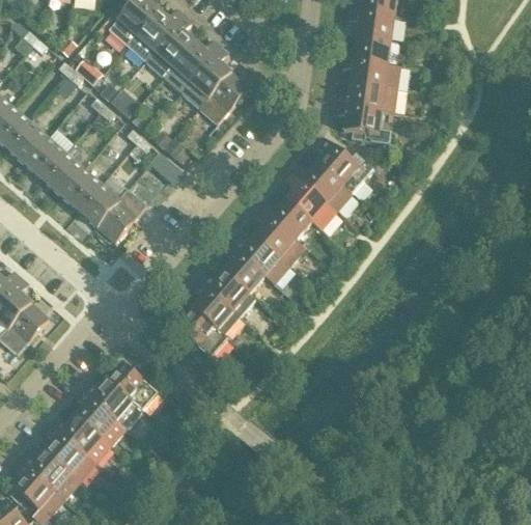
[(134,0),(118,19),(112,26),(112,32),(128,46),(160,9),(148,0),(134,0)]
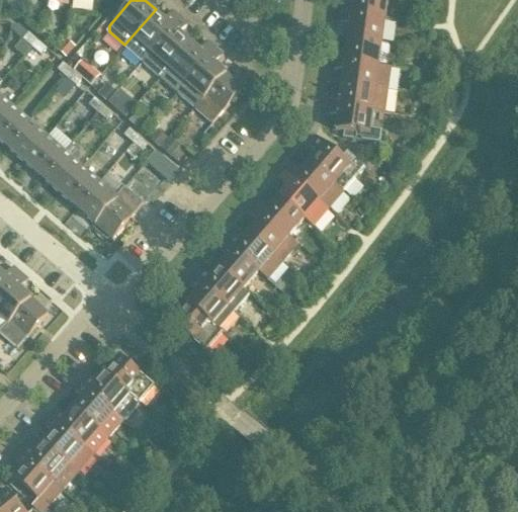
[(352,0),(352,1),(340,0),(339,9),(384,15),(386,0),(352,0)]
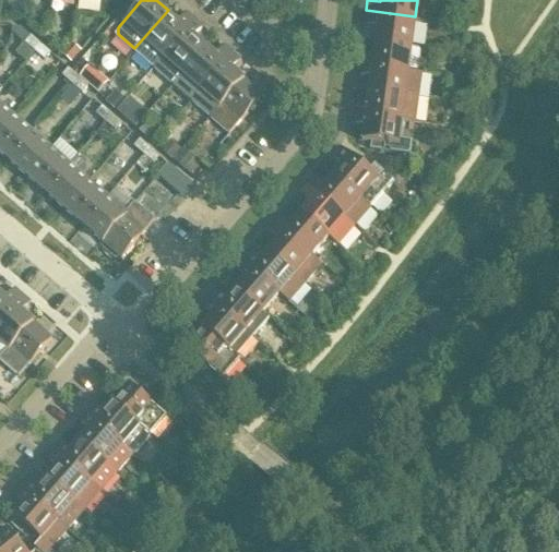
[(179,19),(168,10),(134,48),(154,64),(195,15),(188,9),(179,19)]
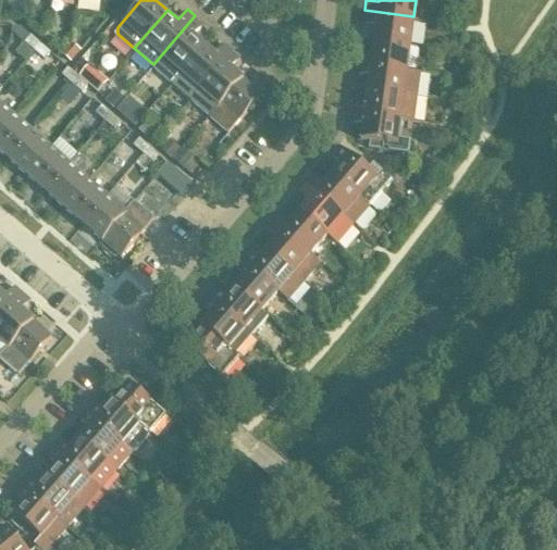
[(413,16),(364,10),(363,21),(376,22),(374,36),(410,41),(413,16)]
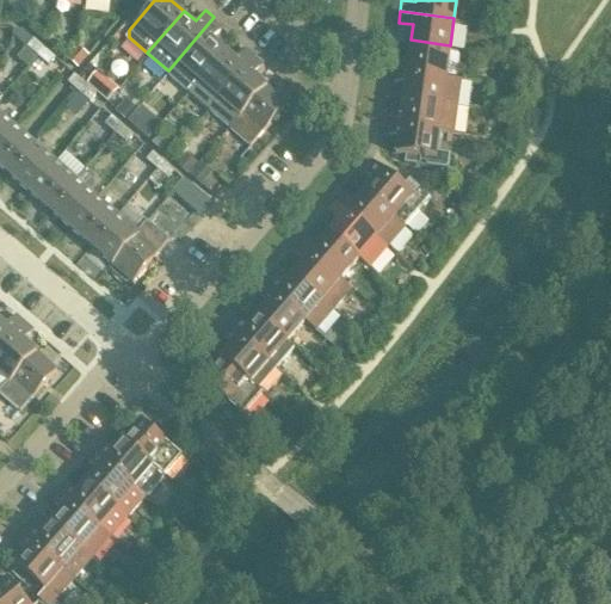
[(214,17),(168,71),(189,88),(224,45),(213,36),(222,25),(214,17)]
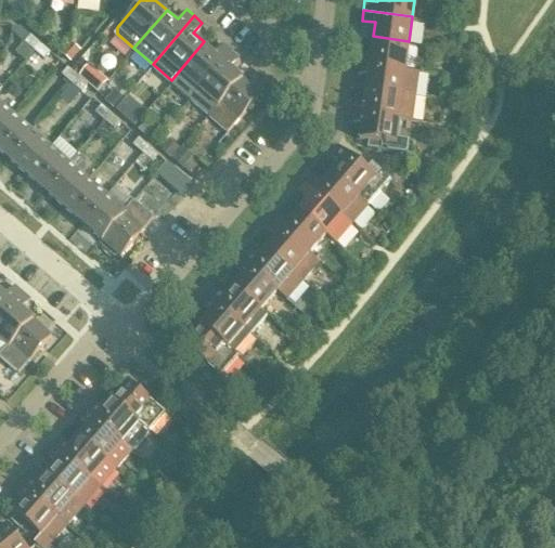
[(35,48),(41,40),(30,31),(24,39),(35,48)]
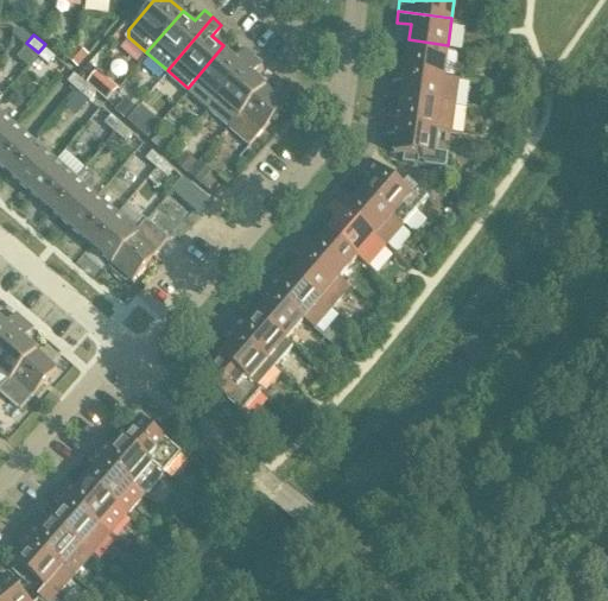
[(392,55),(391,65),(444,73),(448,45),(409,39),(406,56),(392,55)]
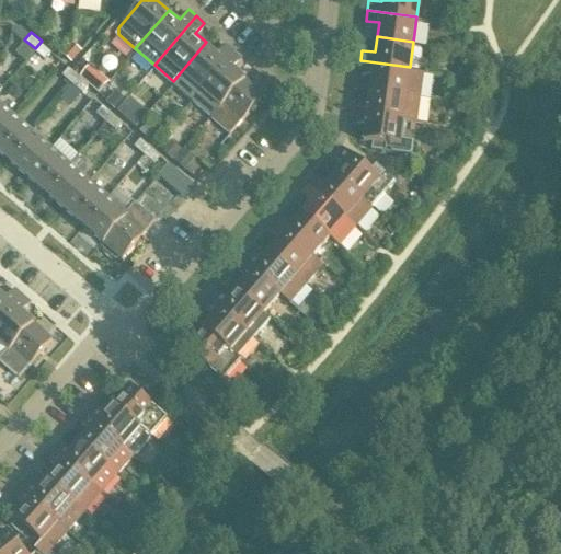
[(73,39),(63,52),(72,59),(82,47),(73,39)]
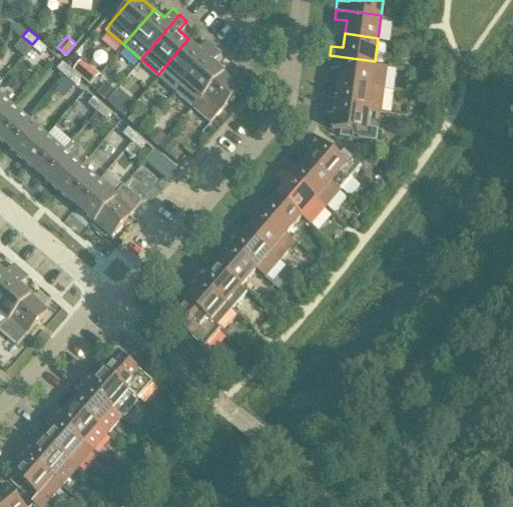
[(47,45),(38,37),(32,44),(41,52),(47,45)]
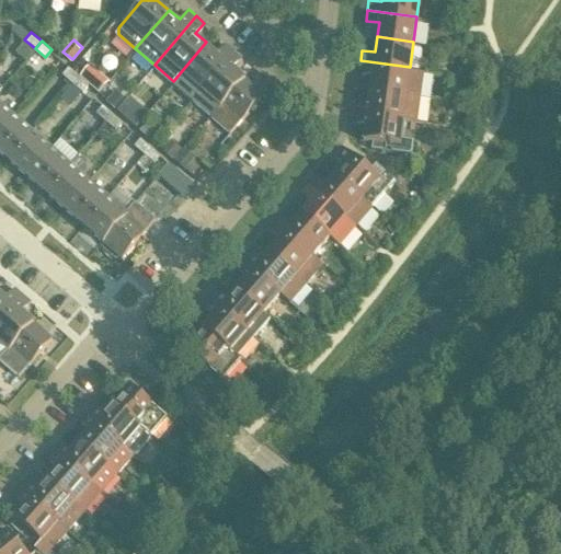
[(217,52),(206,42),(173,81),(191,96),(233,48),(226,42),(217,52)]
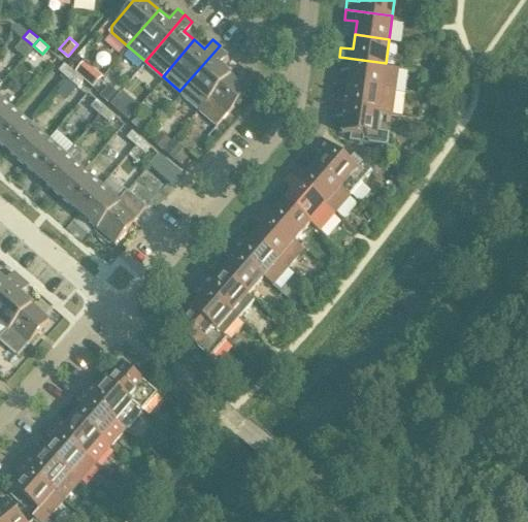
[(220,45),(179,91),(197,106),(206,96),(208,97),(230,71),(220,62),(228,52),(220,45)]
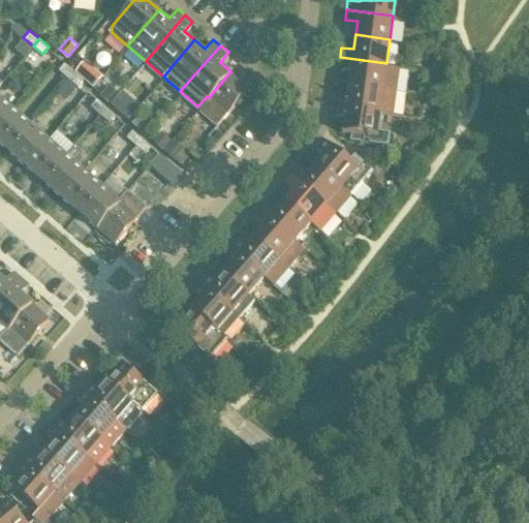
[(79,52),(68,63),(74,68),(85,56),(79,52)]
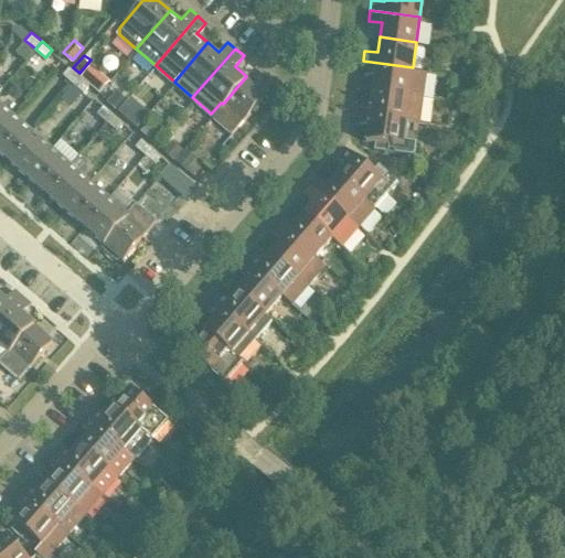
[(110,78),(92,61),(81,73),(99,90),(110,78)]
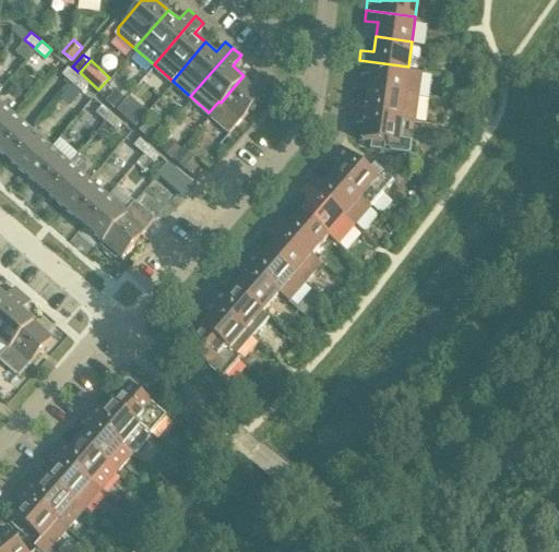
[(408,67),(359,60),(357,71),(370,72),(369,86),(418,93),(421,69),(408,67)]
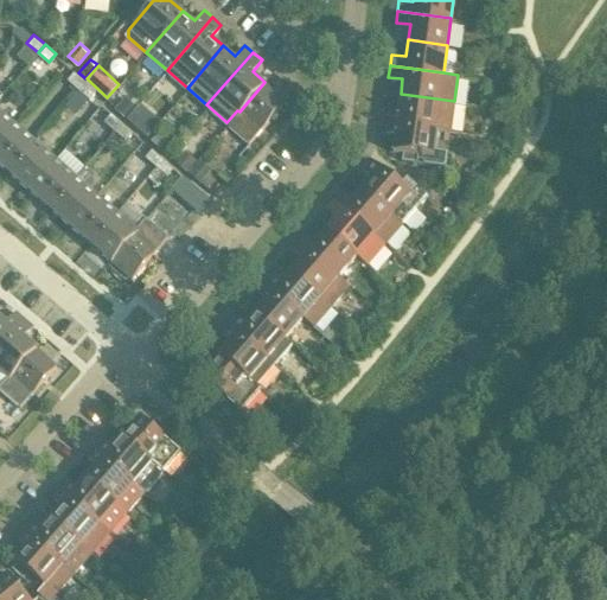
[(80,88),(85,80),(75,70),(68,77),(80,88)]
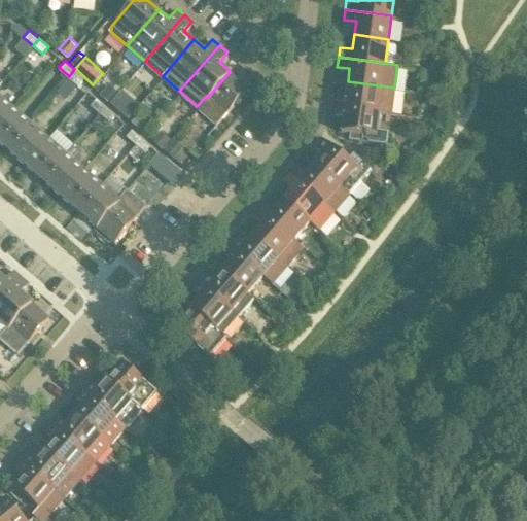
[(74,69),(69,76),(78,84),(84,77),(74,69)]
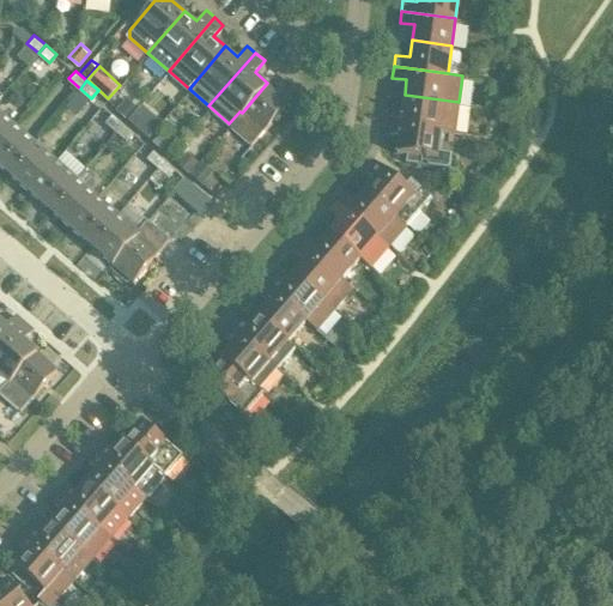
[(240,111),(229,123),(252,143),(289,101),(267,83),(242,113),(240,111)]
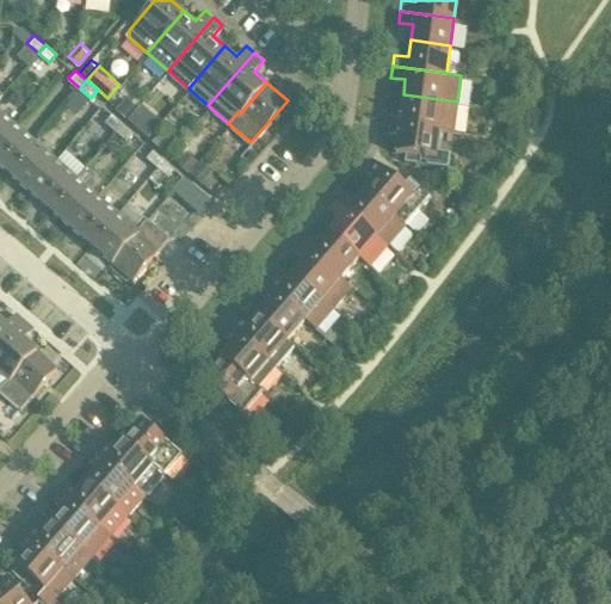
[(139,104),(125,94),(115,106),(128,117),(139,104)]
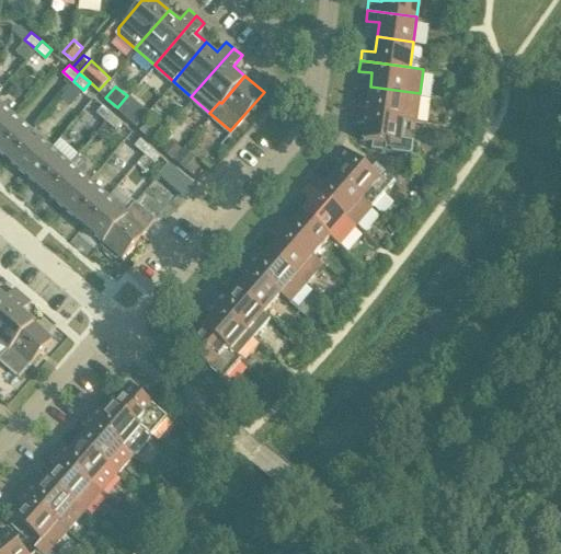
[(420,93),(370,87),(368,101),(355,100),(354,110),(403,116),(416,118),(420,93)]
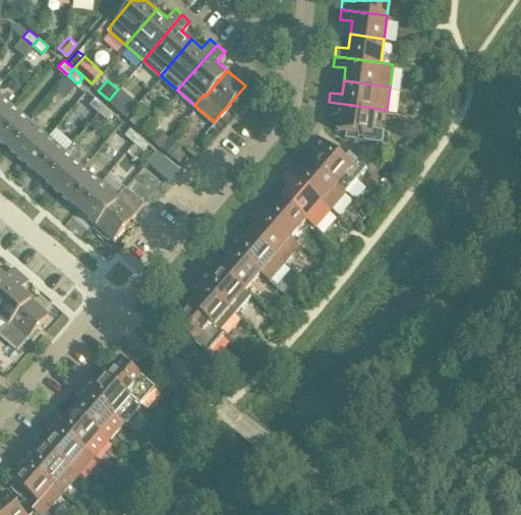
[(0,93),(0,117),(12,104),(0,93)]
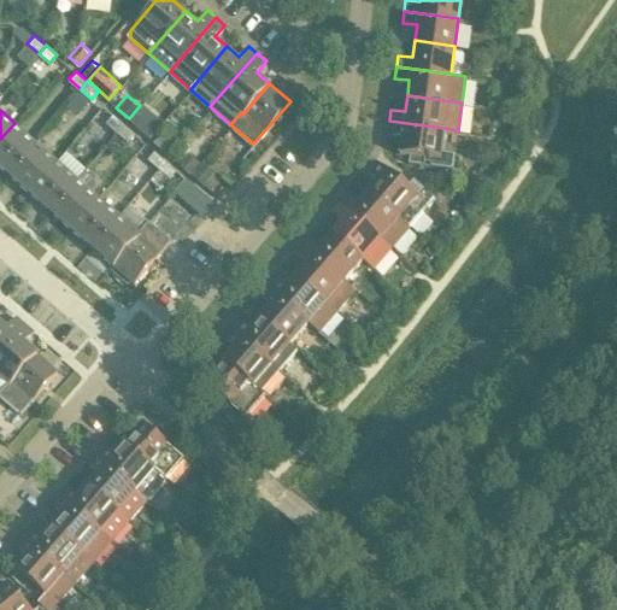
[(117,130),(124,122),(113,113),(106,121),(117,130)]
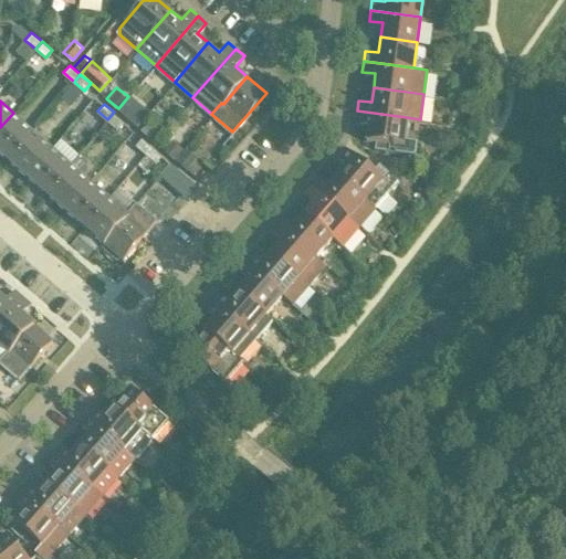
[(407,117),(357,111),(355,122),(368,123),(367,138),(376,139),(375,147),(415,153),(417,139),(405,137),(407,117)]
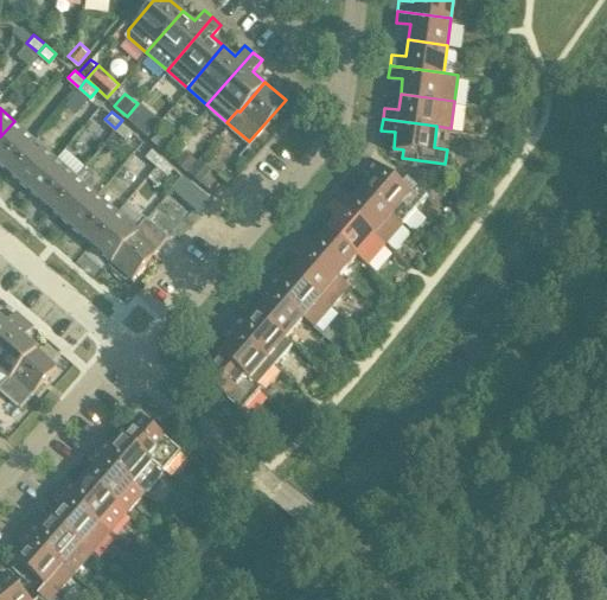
[(122,120),(115,128),(126,139),(133,131),(122,120)]
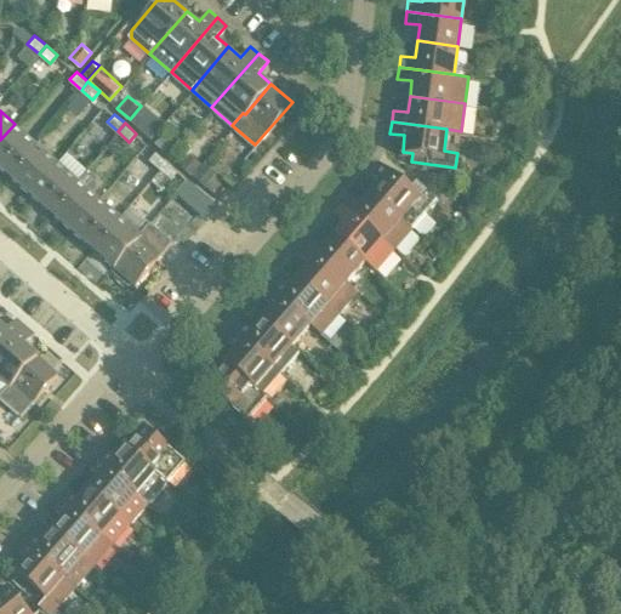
[(35,142),(15,124),(0,140),(0,165),(9,172),(35,142)]
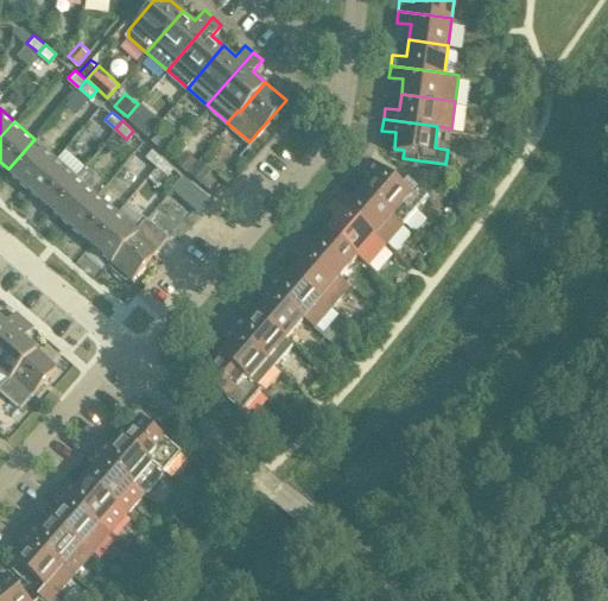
[(55,157),(35,139),(8,169),(29,187),(55,157)]
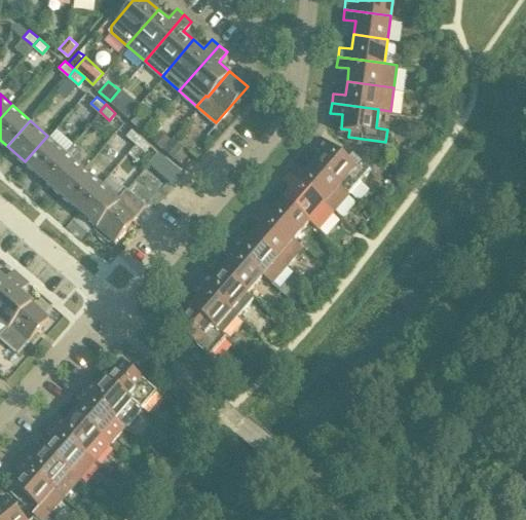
[(135,143),(142,135),(133,126),(125,134),(135,143)]
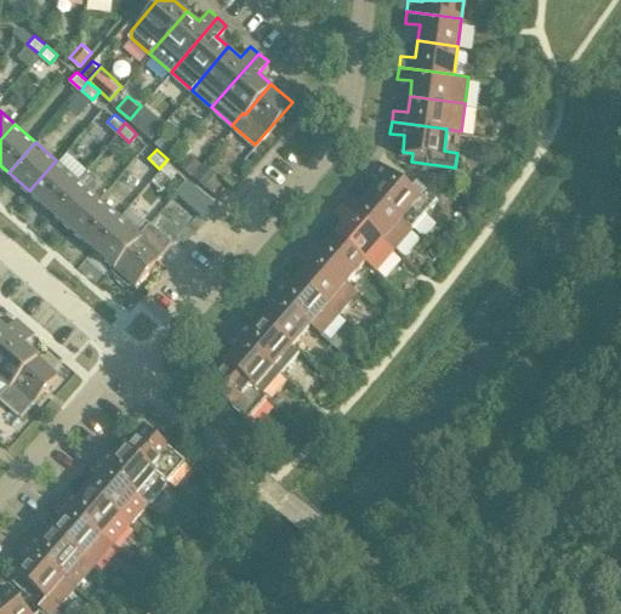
[(203,160),(191,151),(180,163),(192,174),(203,160)]
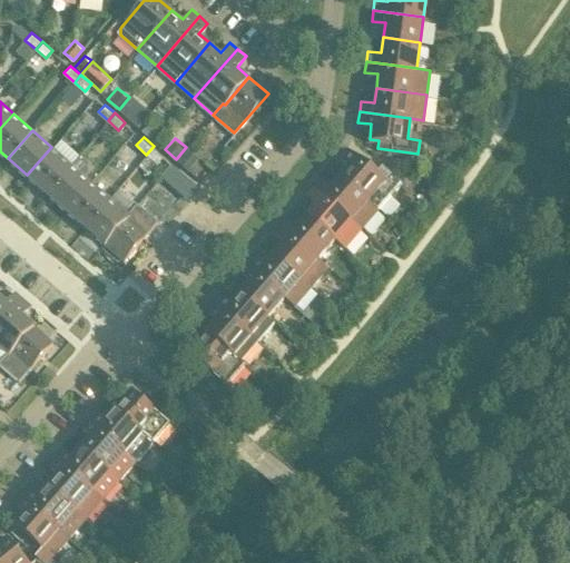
[(164,156),(154,146),(146,155),(148,156),(156,164),(164,156)]
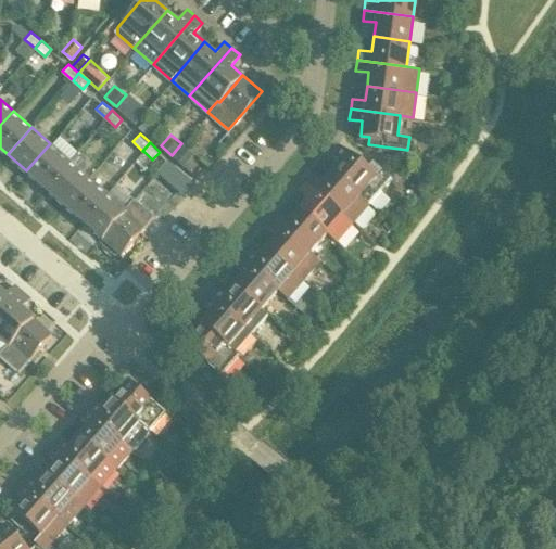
[(366,166),(349,151),(339,142),(330,151),(340,160),(331,169),(359,194),(369,202),(392,176),(373,158),(366,166)]
